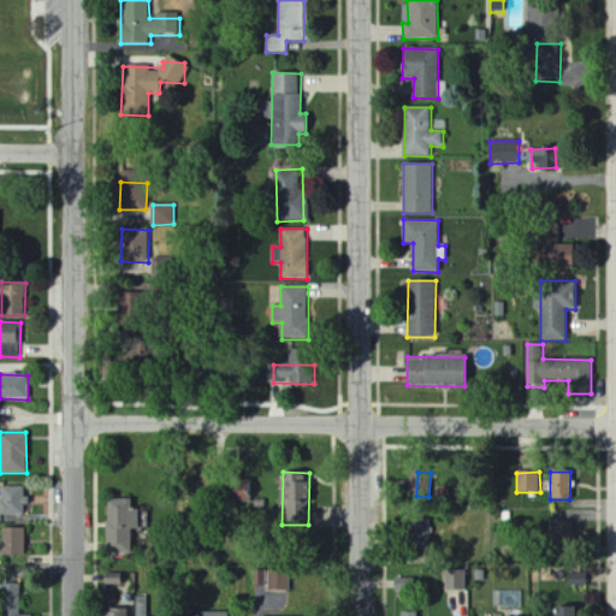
[(253,481),(232,481),(232,505),(252,507),(253,481)]
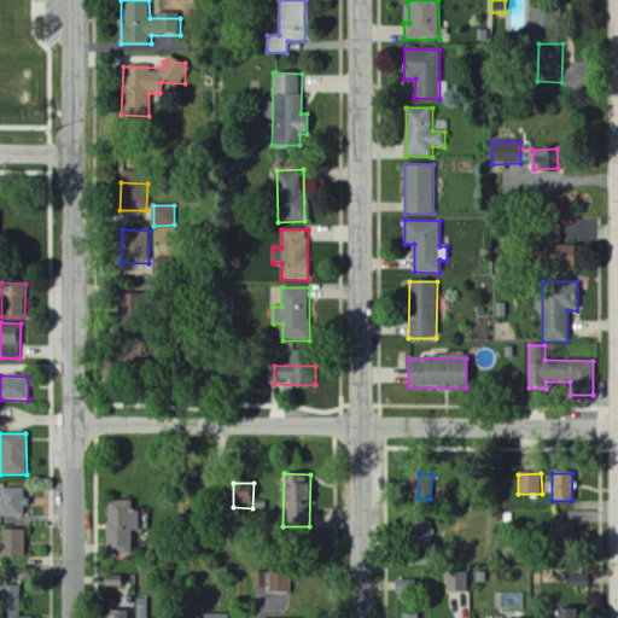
[(23,489),(0,489),(0,517),(27,517),(25,499),(23,499),(23,489)]
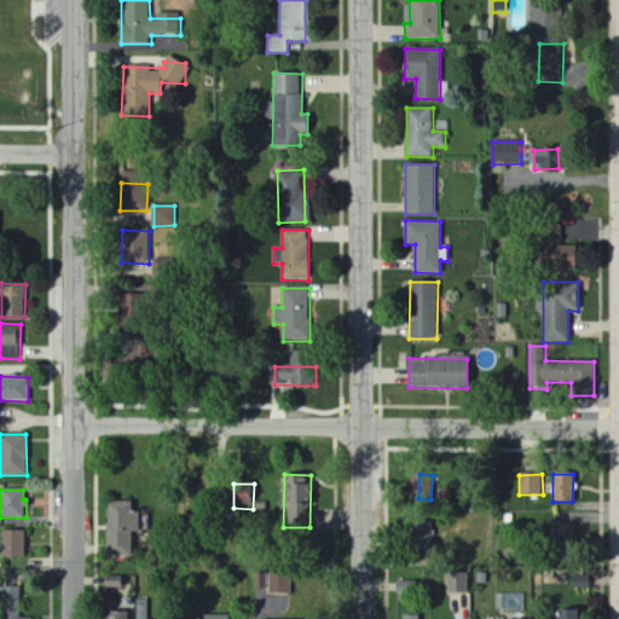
[(138,514),(129,514),(129,502),(105,502),(108,556),(131,556),(131,533),(139,533),(138,514)]
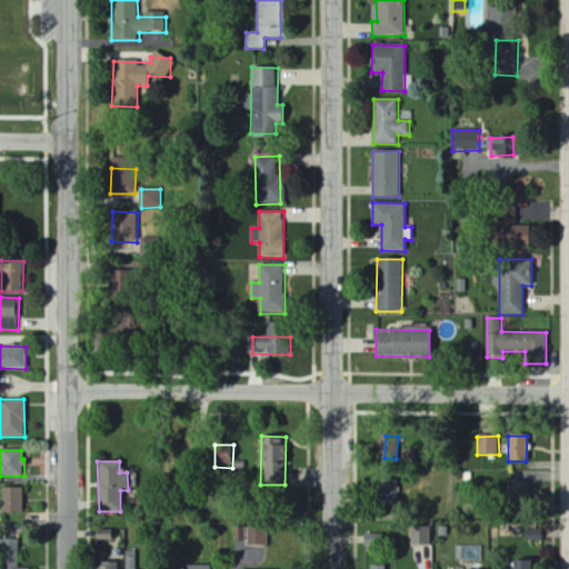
[(398,505),(397,481),(382,482),(383,506),(398,505)]
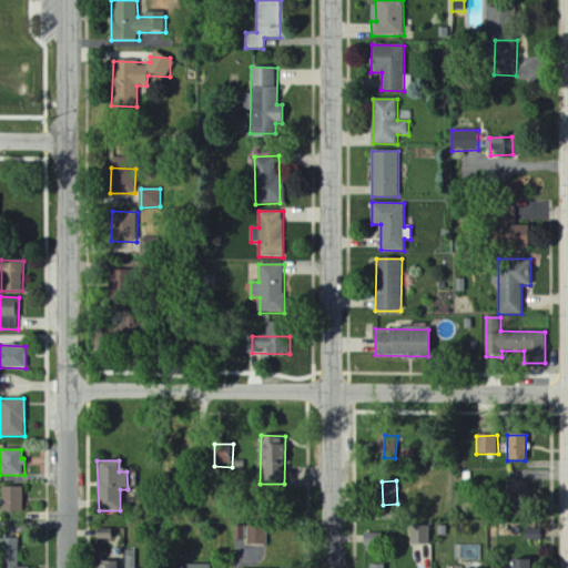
[(528,483),(510,482),(509,500),(528,500),(528,483)]
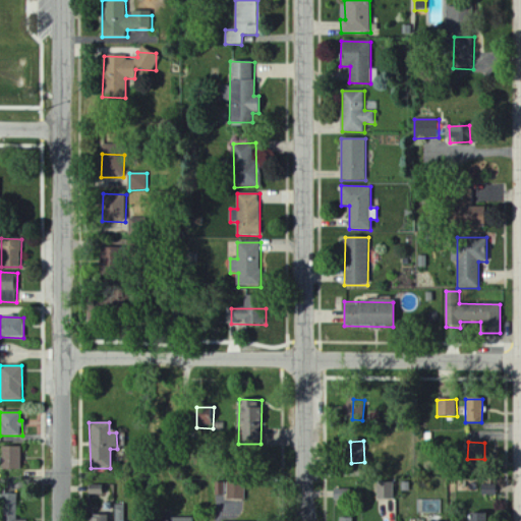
[(21,470),(21,448),(1,447),(1,469),(21,470)]
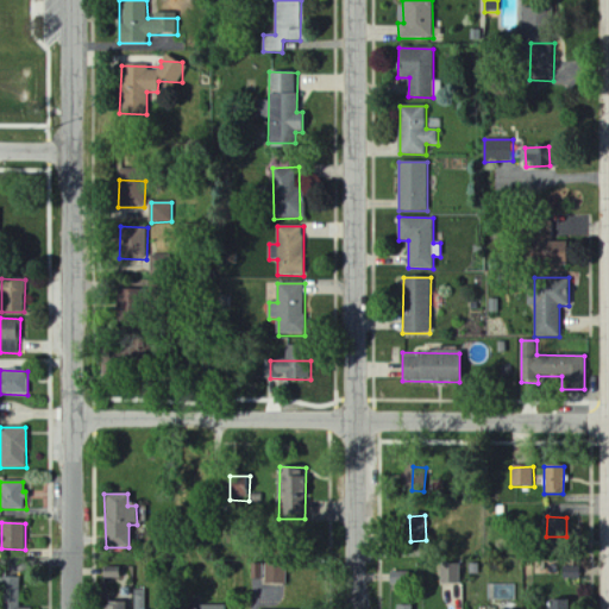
[(441,584),(462,584),(462,564),(441,565),(441,584)]
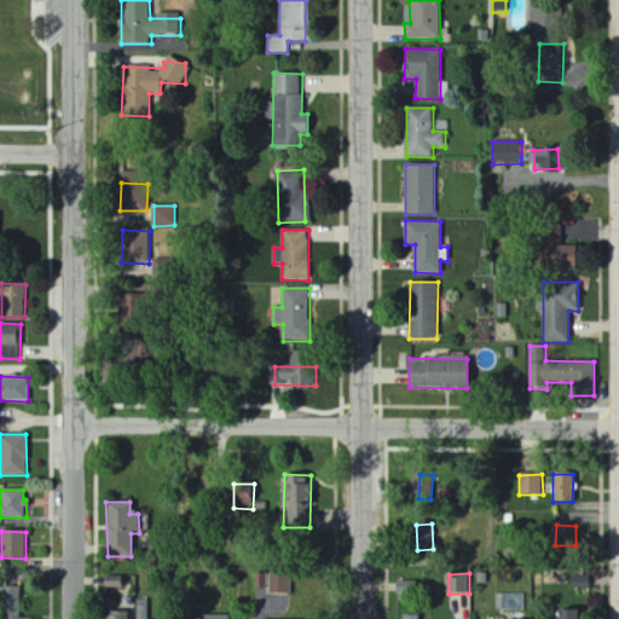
[(270,595),(290,595),(291,576),(270,576),(270,595)]
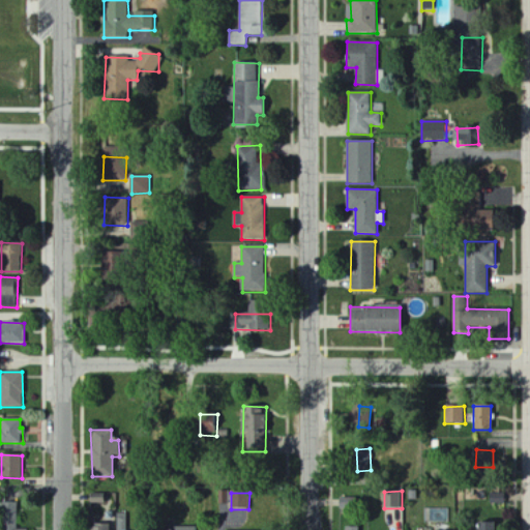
[(504,493),(488,494),(488,504),(505,503),(504,493)]
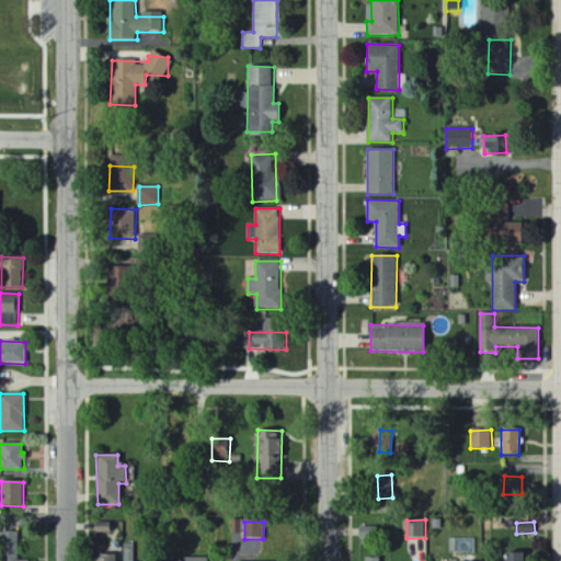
[(111,533),(110,523),(94,523),(94,534),(111,533)]
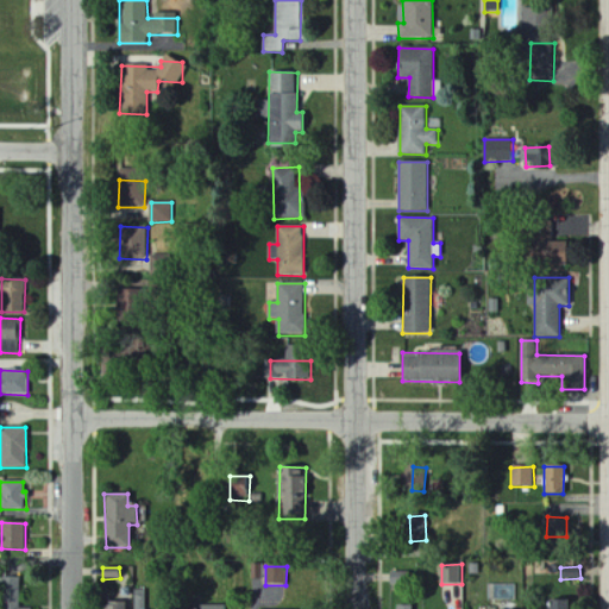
[(20,608),(20,578),(1,578),(1,608),(30,608),(31,608),(20,608)]
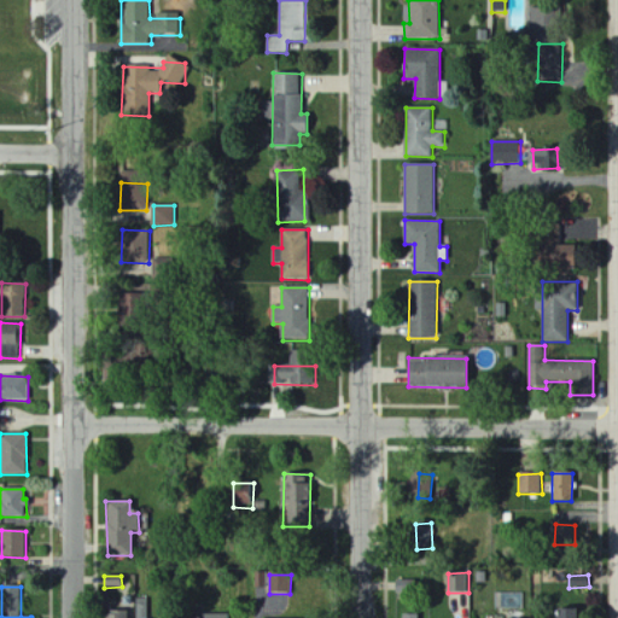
[(150,617),(150,600),(136,600),(136,617),(150,617)]
